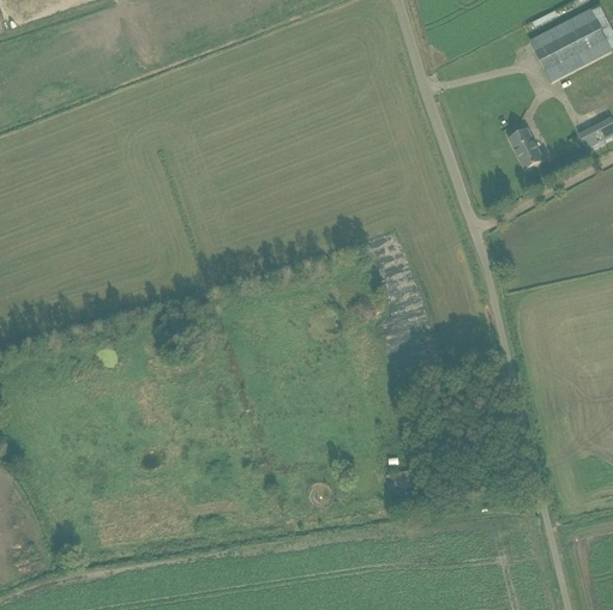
[(612,28),(601,6),(593,10),(612,49),(612,28)]
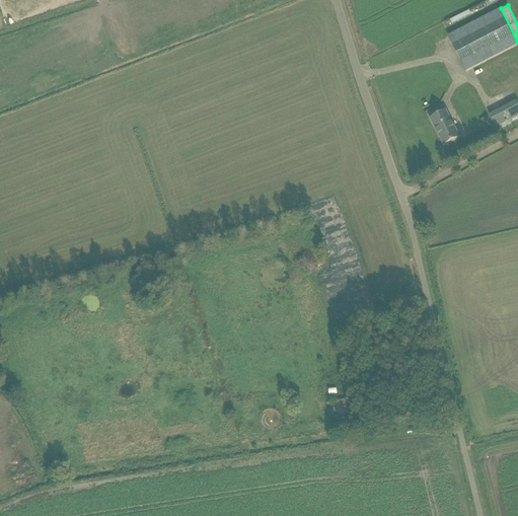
[(517,42),(501,8),(500,7),(449,33),(467,68),(517,43),(517,42)]
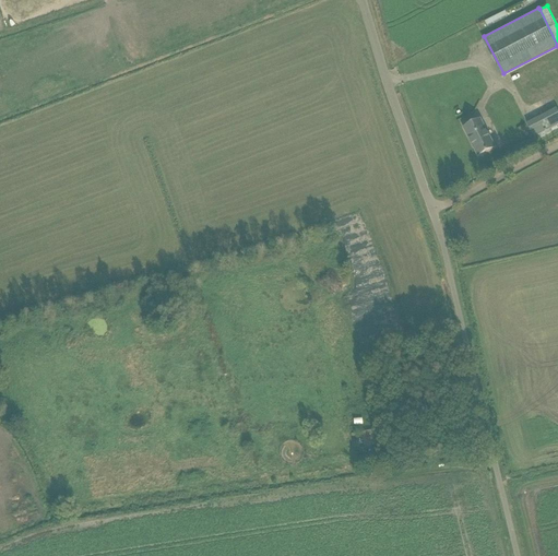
[(488,23),(509,12),(506,8),(485,19),(488,23)]
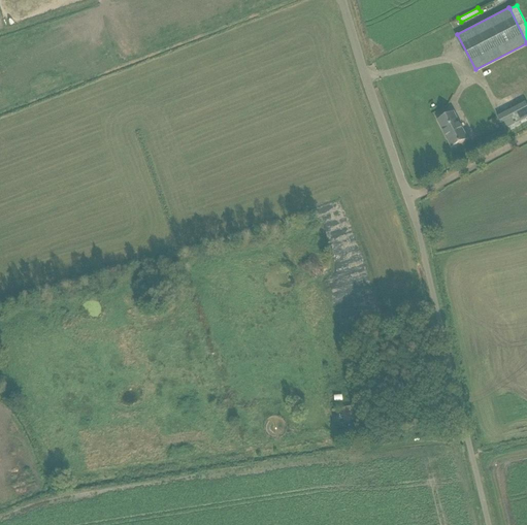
[(505,127),(526,116),(526,101),(498,115),(505,127)]
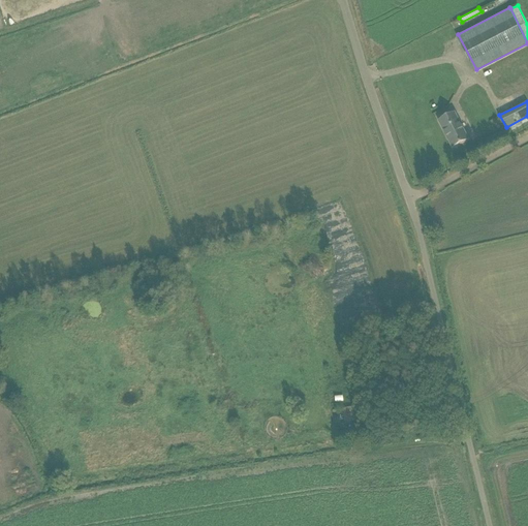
[(454,146),(469,137),(456,111),(439,119),(454,146)]
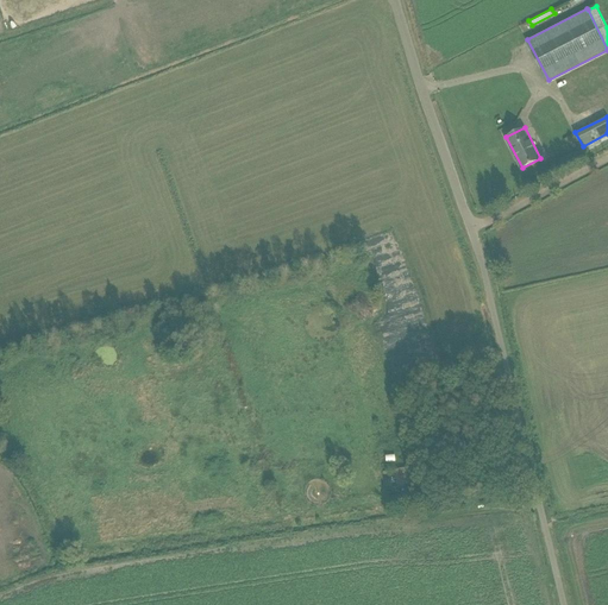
[(396,468),(400,483),(406,481),(412,480),(418,479),(414,465),(396,468)]
